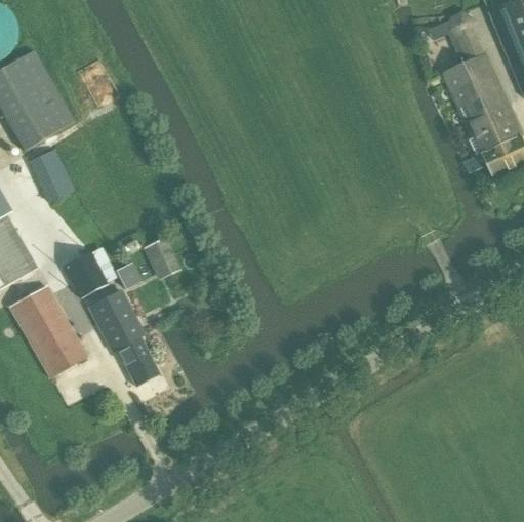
[(523,3),(522,0),(485,0),(523,91),(523,3)]
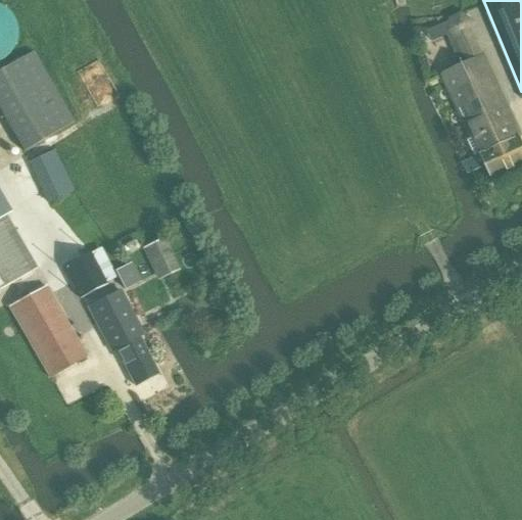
[(18,19),(15,14),(10,8),(6,4),(1,2),(0,1),(0,59),(2,59),(6,56),(11,53),(14,48),(17,44),(19,38),(20,30),(19,25),(18,19)]
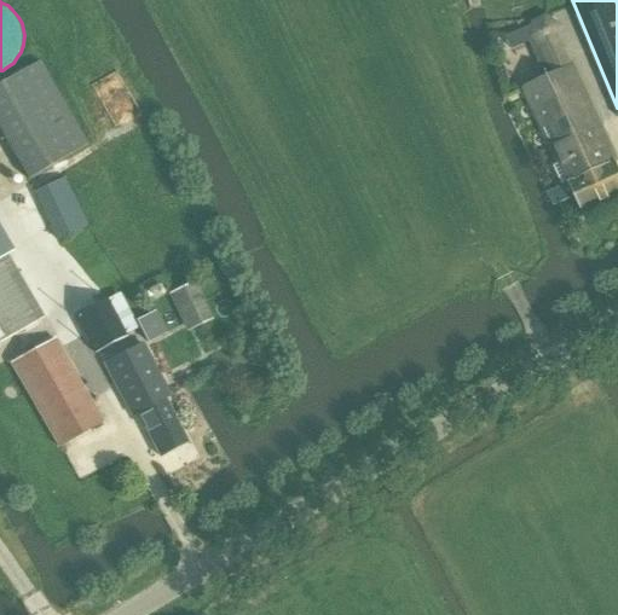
[(617,157),(572,64),(560,35),(561,22),(548,12),(532,18),(531,35),(538,42),(553,74),(525,86),(561,161),(554,163),(564,184),(564,185),(617,160),(617,157)]
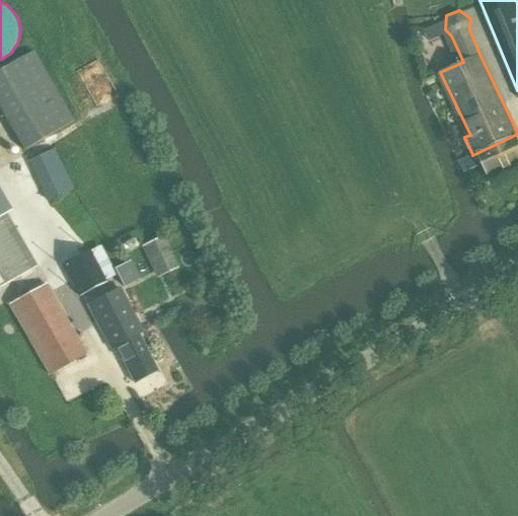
[(0,102),(26,148),(75,120),(34,50),(0,69),(0,102)]
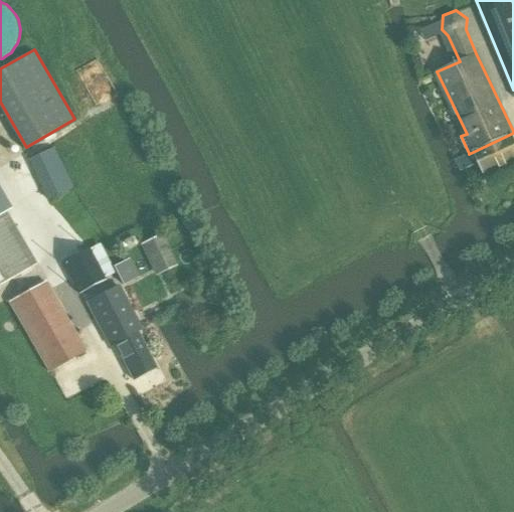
[(469,153),(458,158),(463,169),(480,162),(486,174),(513,161),(513,133),(469,154),(469,153)]
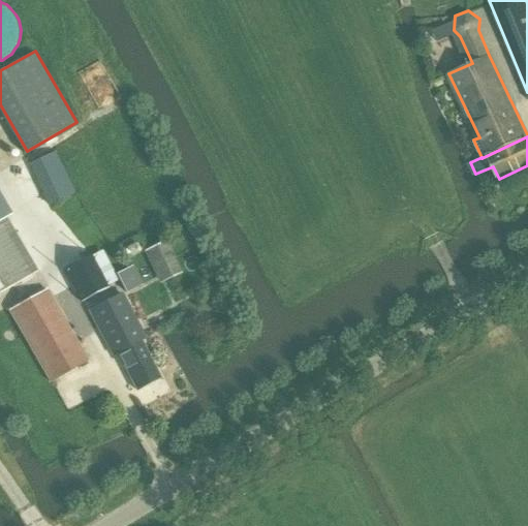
[(51,203),(75,191),(56,150),(32,161),(51,203)]
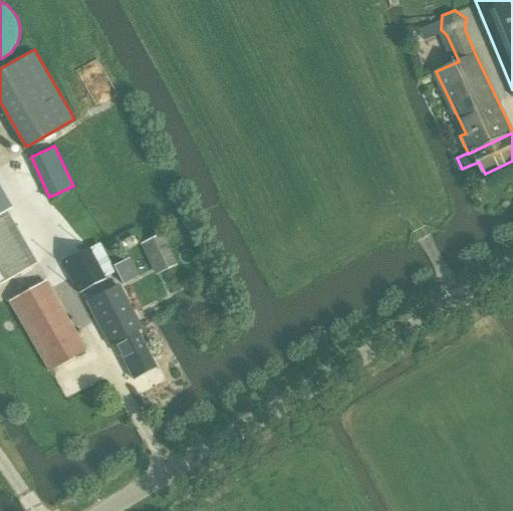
[(0,281),(35,261),(5,210),(0,213),(0,281)]
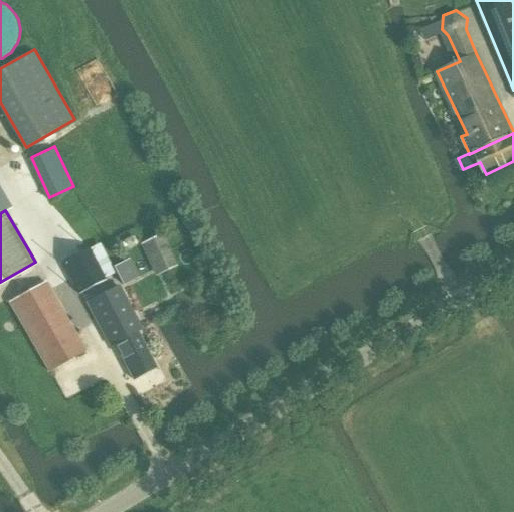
[(150,258),(168,249),(162,235),(144,243),(150,258)]
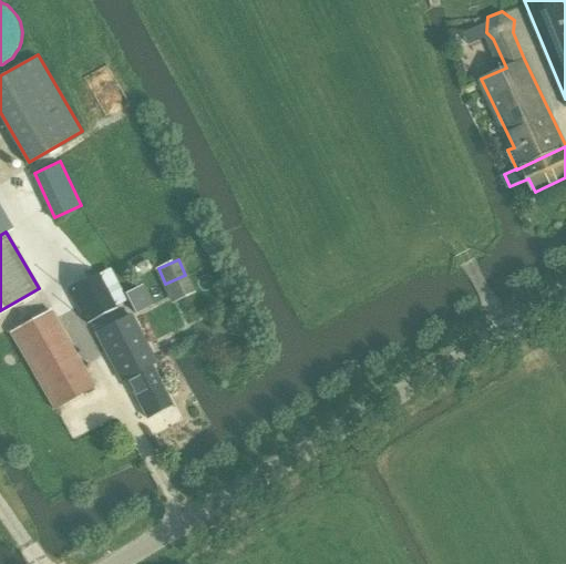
[(89,322),(116,308),(98,273),(69,287),(89,322)]
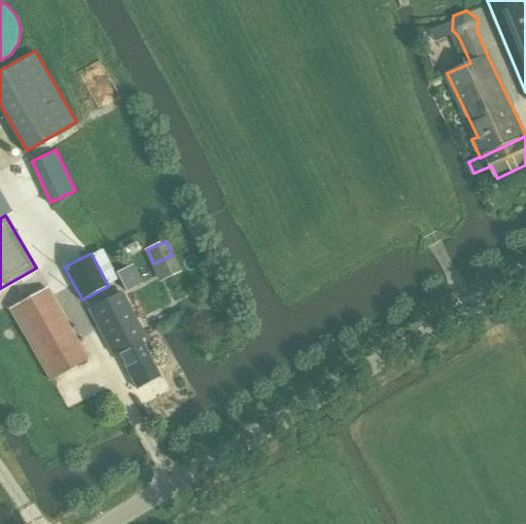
[(143,282),(133,263),(116,272),(126,290),(143,282)]
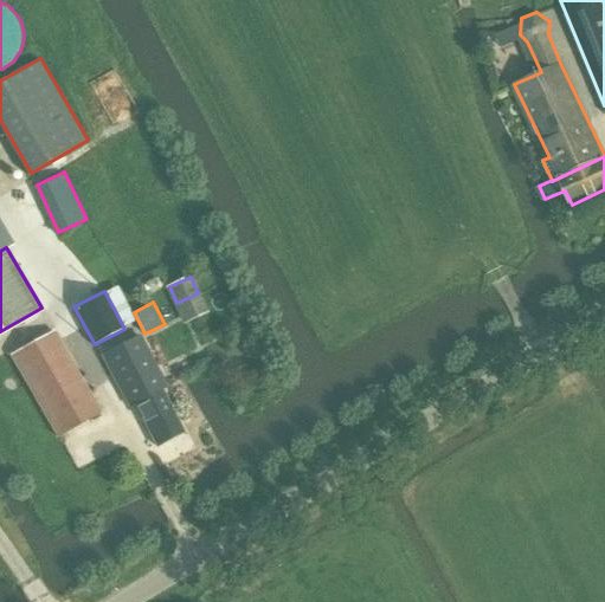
[(55,327),(12,353),(60,434),(102,409),(55,327)]
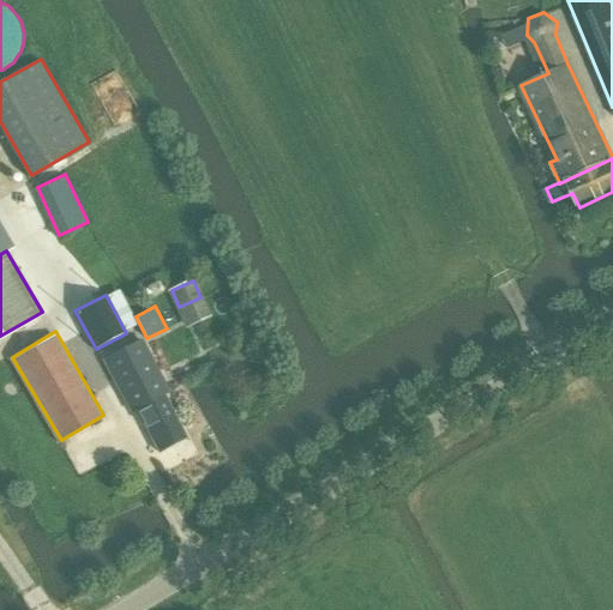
[(164,392),(169,390),(143,338),(106,356),(133,409),(138,406),(160,450),(187,435),(164,392)]
